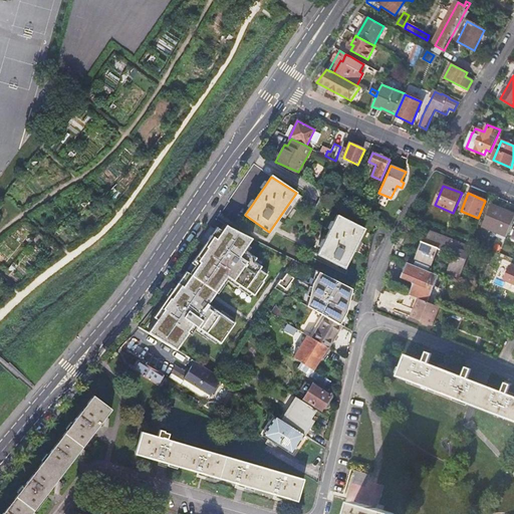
[(507,236),(513,219),(513,214),(493,206),(484,227),(507,236)]
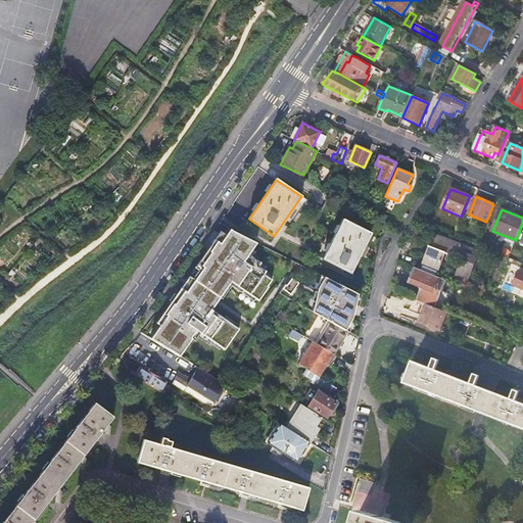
[(443,220),(428,214),(425,221),(440,227),(443,220)]
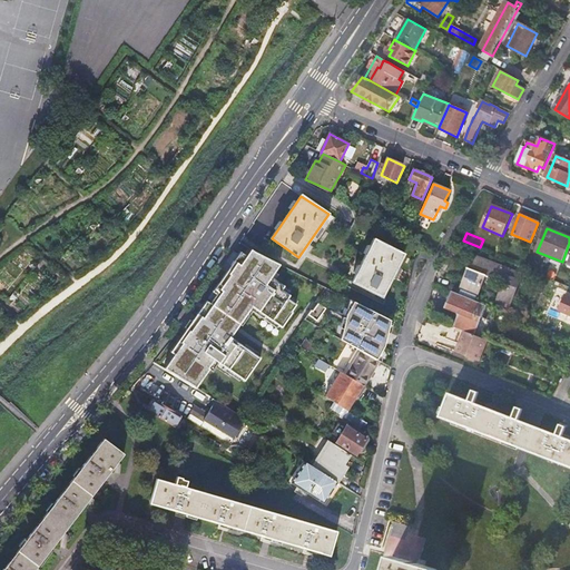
[(404,255),(374,239),(353,283),(382,297),(404,255)]
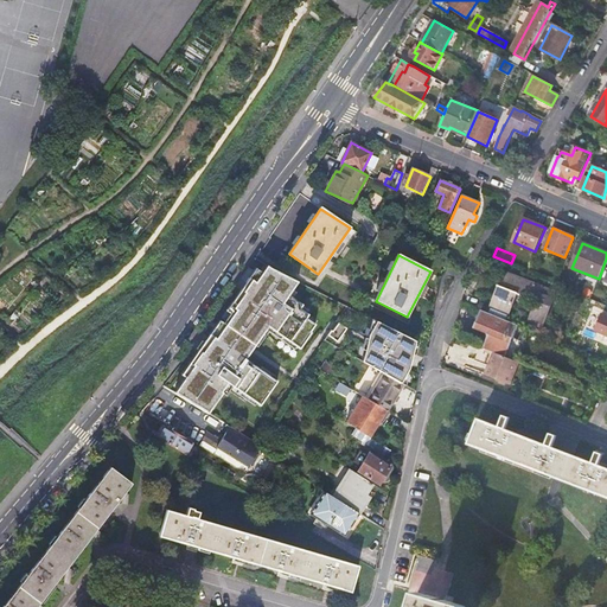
[(296,281),(264,264),(260,270),(255,278),(250,274),(241,288),(246,292),(230,313),(223,323),(224,325),(215,338),(210,334),(197,352),(196,352),(180,374),(185,377),(178,387),(184,390),(180,396),(208,414),(222,393),(221,391),(228,382),(261,404),(278,381),(246,358),(268,326),(300,349),(311,332),(310,331),(315,324),(306,318),(308,314),(300,308),(302,305),(288,294),(296,281)]
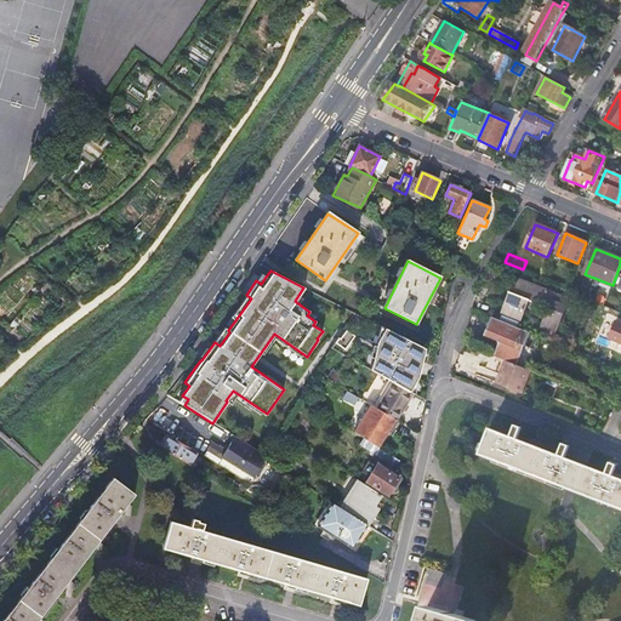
[(520,320),(529,300),(550,308),(541,329),(554,335),(569,300),(520,280),(517,289),(519,290),(518,295),(511,292),(503,313),(520,320)]
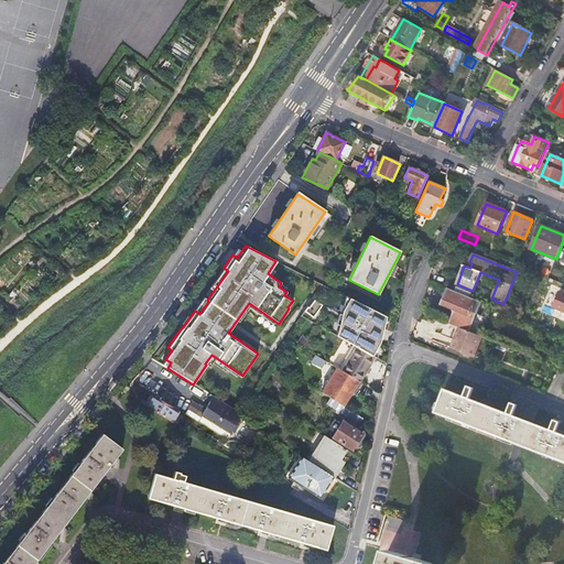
[(214,291),(228,271),(224,268),(209,288),(214,291)]
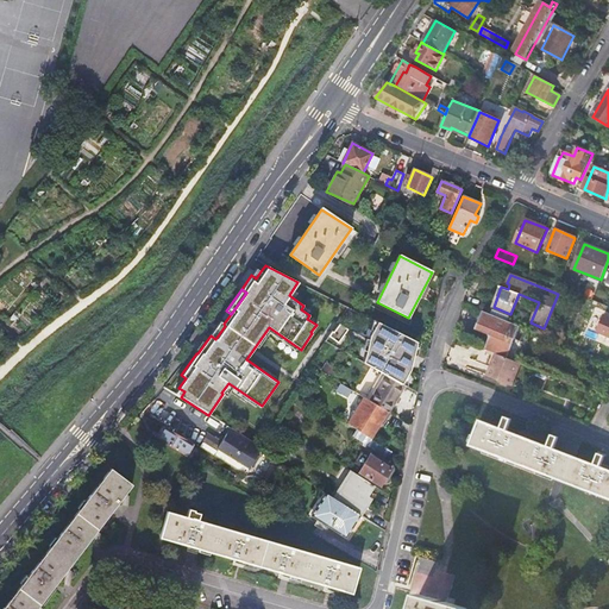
[(608,334),(608,312),(607,311),(597,330),(608,334)]
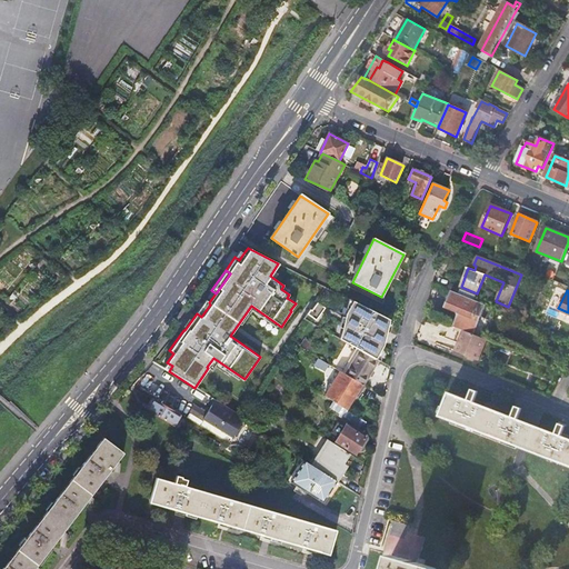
[(486,305),(451,291),(447,302),(461,307),(453,327),(463,330),(473,335),(481,316),(486,305)]
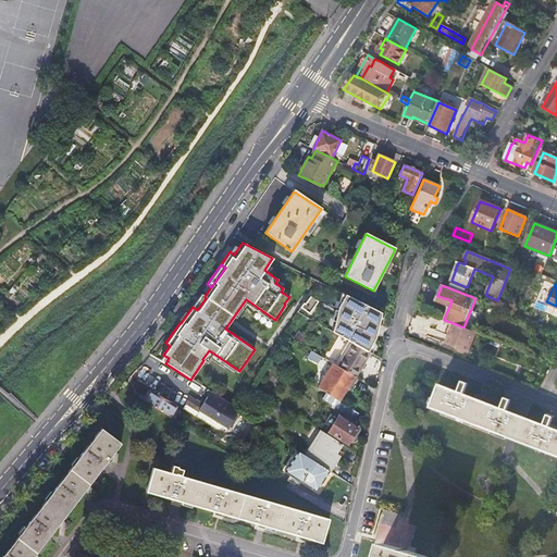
[(348,342),(368,353),(375,337),(380,313),(344,295),(337,307),(332,332),(348,342)]
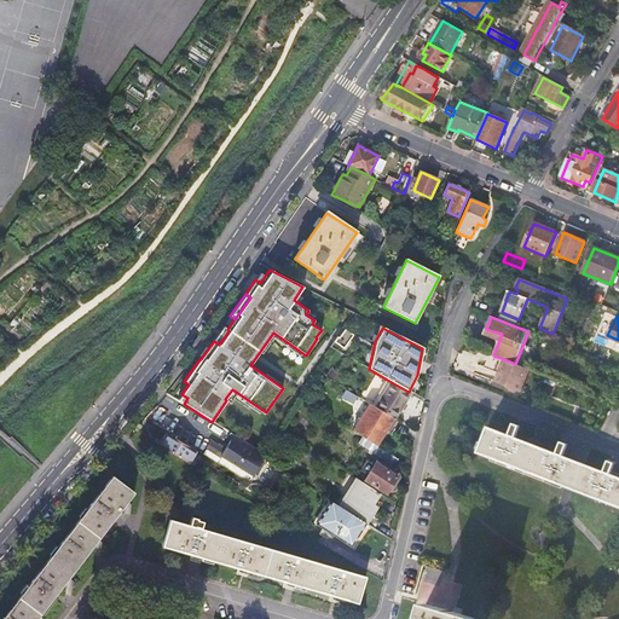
[(341,353),(353,334),(345,329),(339,337),(337,336),(330,347),(341,353)]
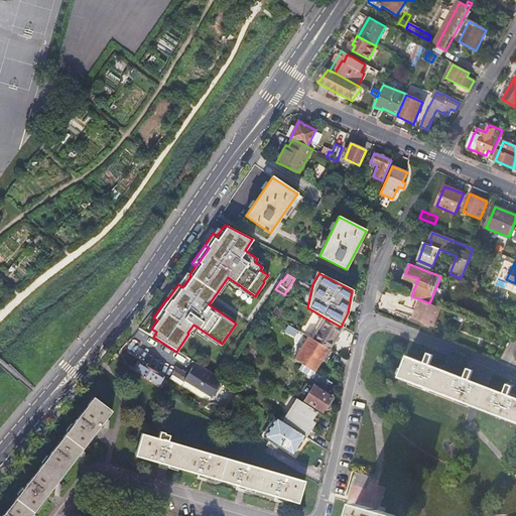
[(515,290),(515,284),(506,281),(504,286),(515,290)]
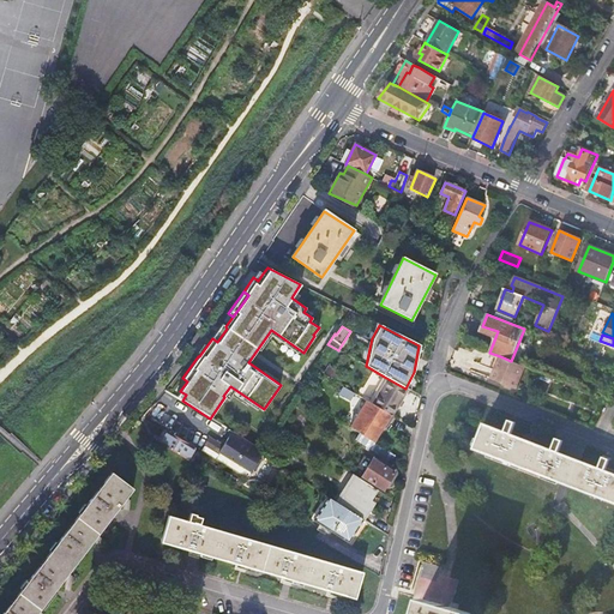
[(528,344),(519,341),(511,361),(519,365),(528,344)]
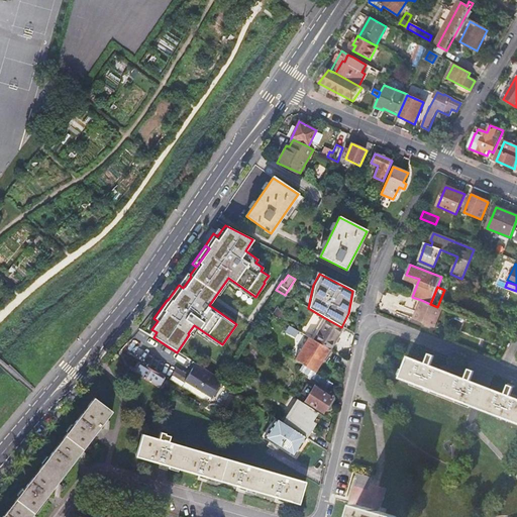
[(441,309),(437,307),(430,304),(421,300),(412,320),(434,328),(441,309)]
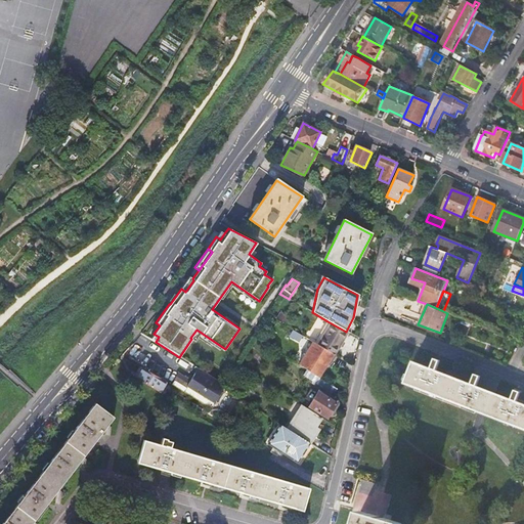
[(289,318),(282,315),(279,320),(286,324),(289,318)]
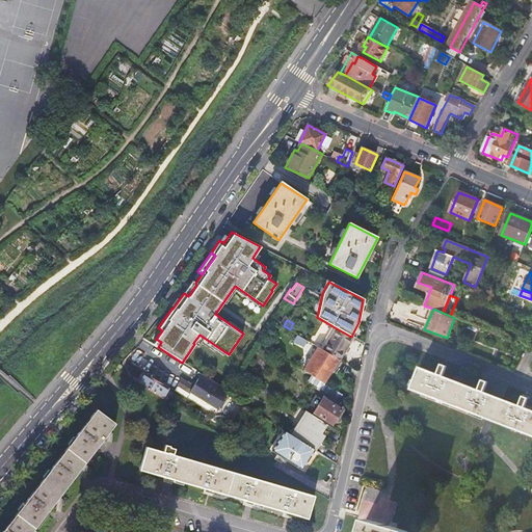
[(351,337),(333,326),(320,349),(339,360),(340,361),(353,338),(351,337)]
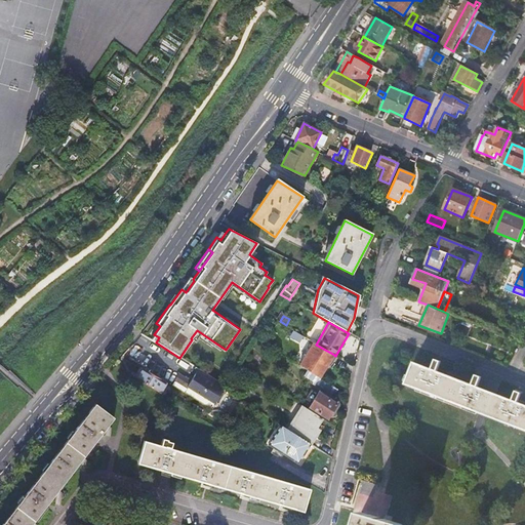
[(316,345),(315,344),(300,366),(307,371),(320,378),(334,355),(316,345)]
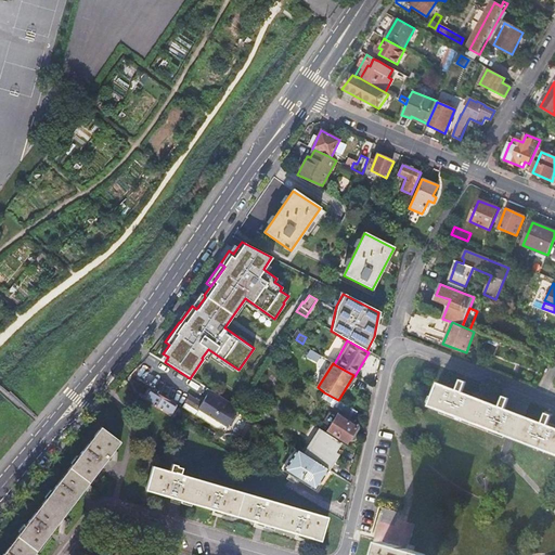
[(554,455),(554,429),(546,426),(503,410),(460,392),(439,385),(430,407),(554,455)]
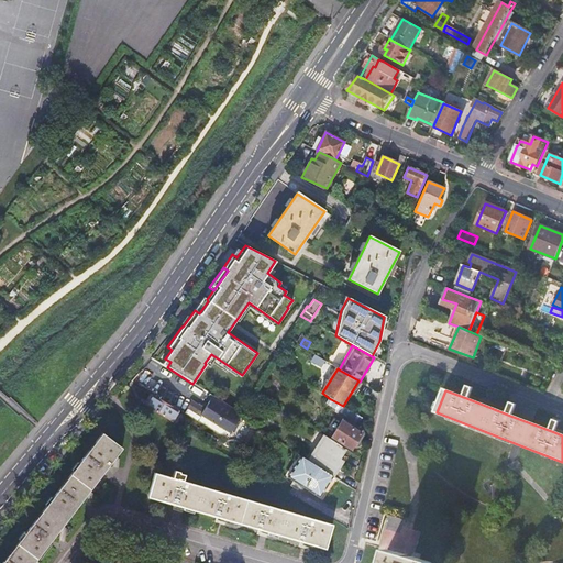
[(212,396),(209,403),(213,405),(218,399),(212,396)]
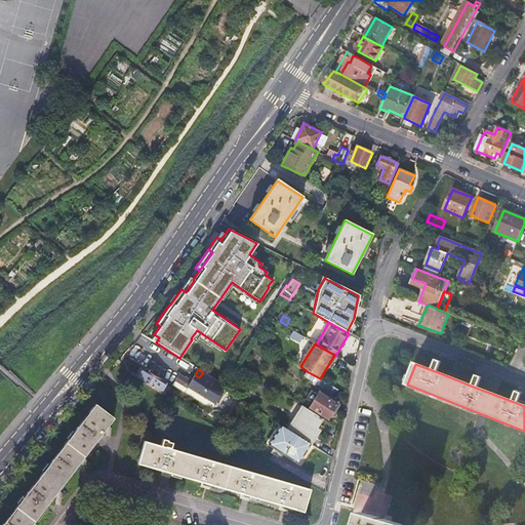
[(144,370),(137,379),(159,393),(165,384),(144,370)]
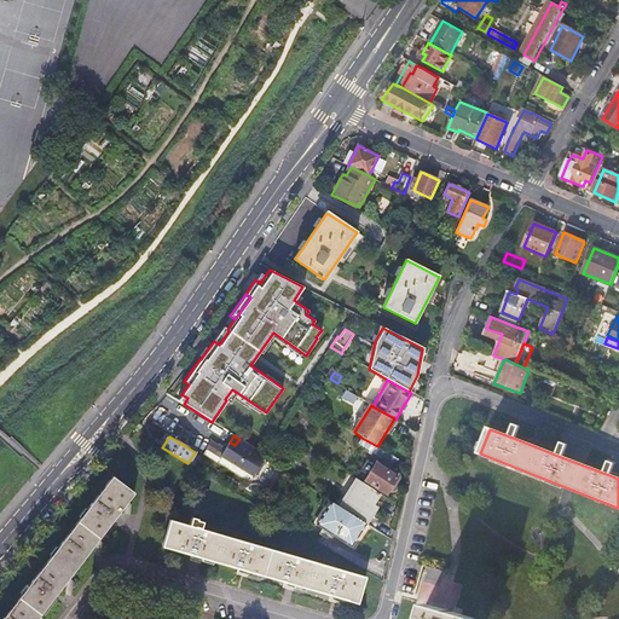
[(395,467),(399,461),(377,446),(362,438),(358,443),(395,467)]
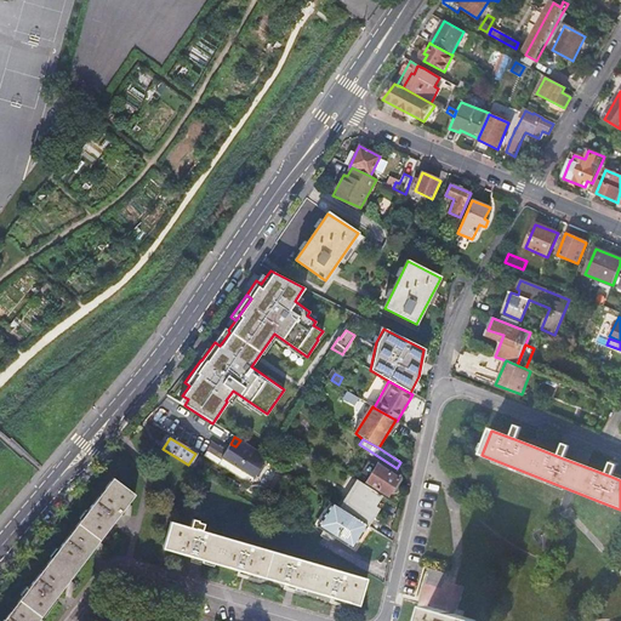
[(261,462),(266,456),(240,440),(235,446),(231,444),(226,451),(211,442),(206,451),(220,460),(221,459),(254,479),(262,463),(261,462)]
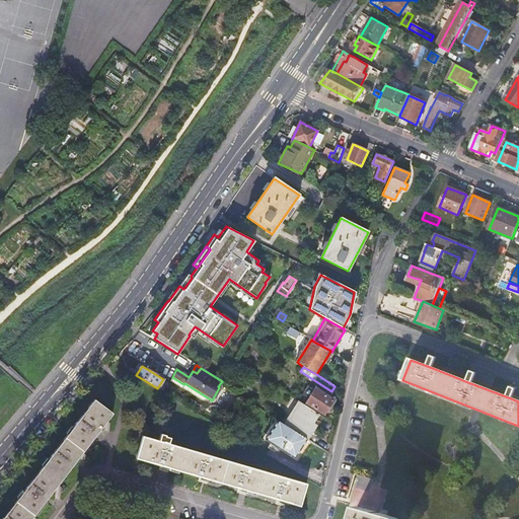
[(315,389),(305,403),(323,415),(332,400),(315,389)]
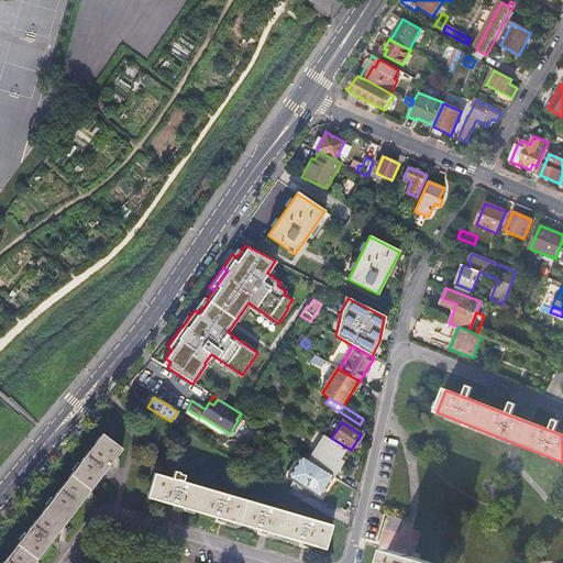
[(34,562),(52,540),(84,499),(109,466),(121,450),(102,434),(3,562),(34,562)]
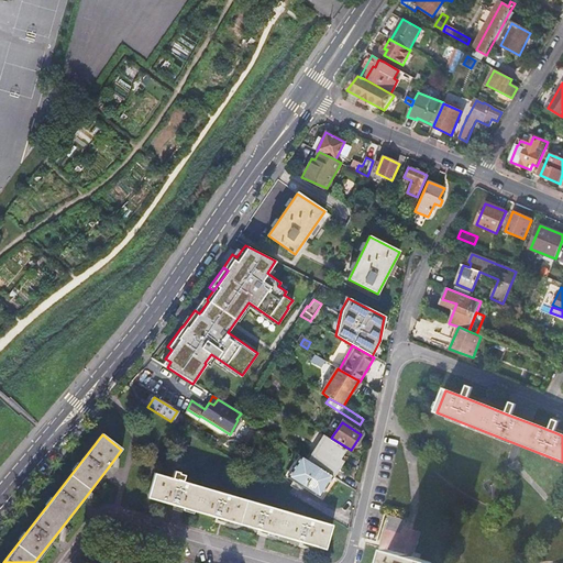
[(326,437),(309,462),(333,477),(344,462),(340,459),(345,450),(326,437)]
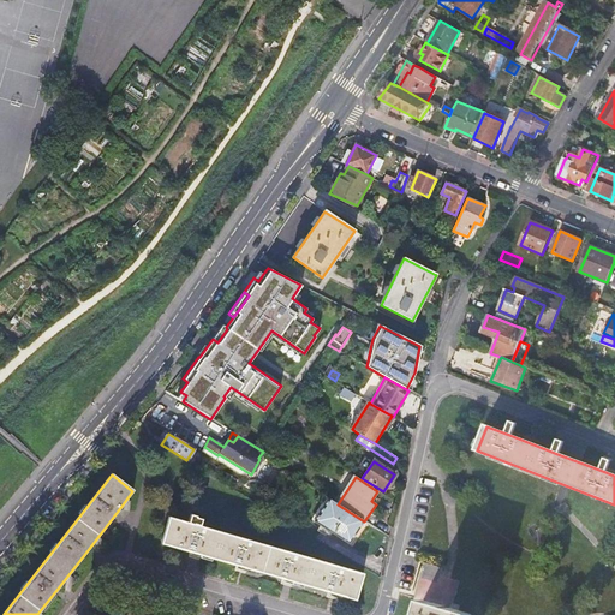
[(350,544),(364,521),(338,505),(327,499),(314,521),(350,544)]
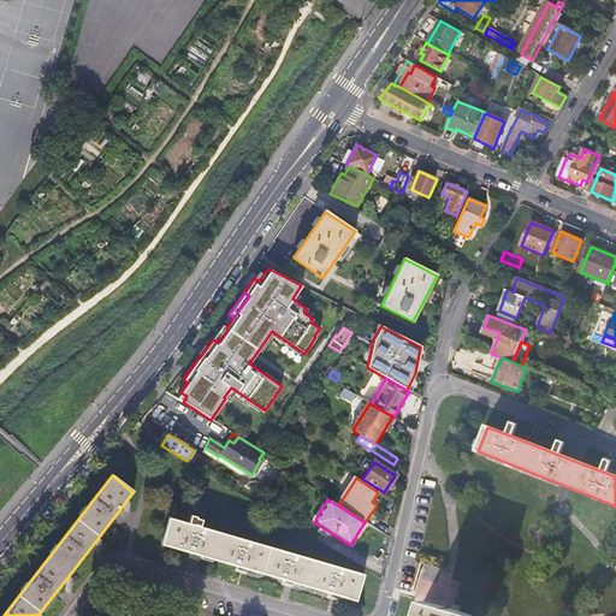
[(362,576),(170,520),(161,545),(194,554),(237,567),(289,581),(337,596),(355,600),(362,576)]
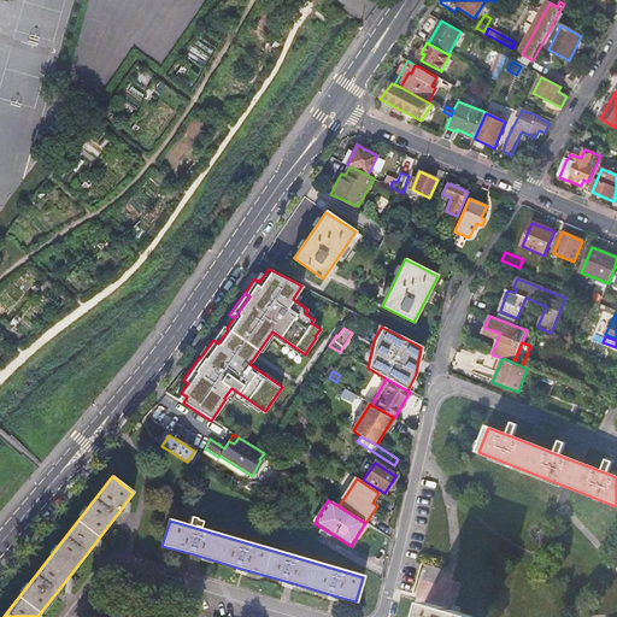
[(445,571),(428,566),(412,616),(471,616),(454,612),(462,585),(444,579),(445,571)]
